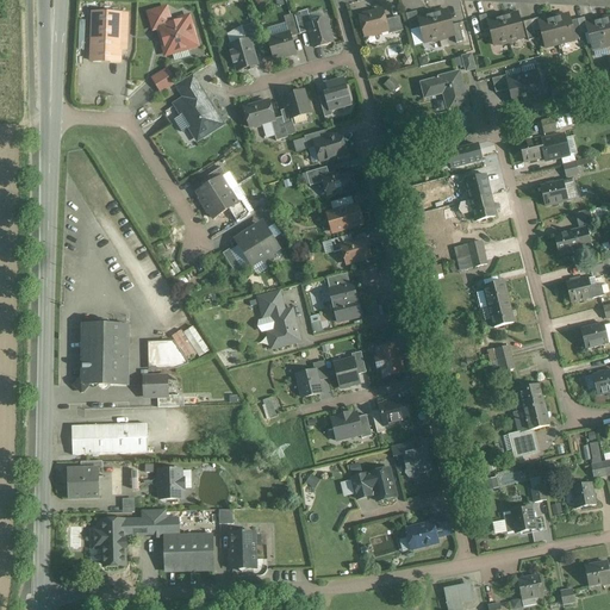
[(188,18),(170,23),(166,8),(149,13),(154,30),(159,29),(166,55),(197,47),(188,18)]
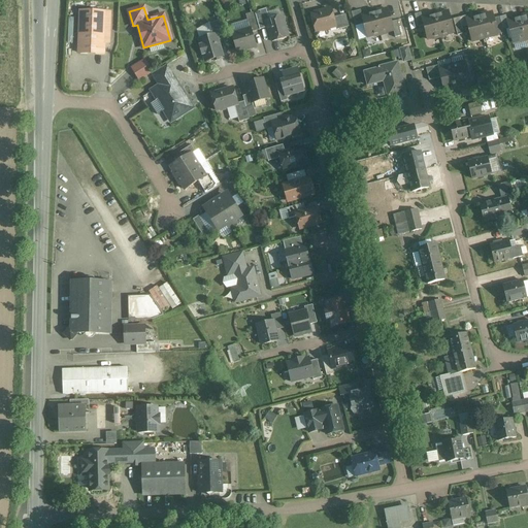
[(266,9),(255,12),(260,30),(268,28),(266,22),(269,21),(266,9)]
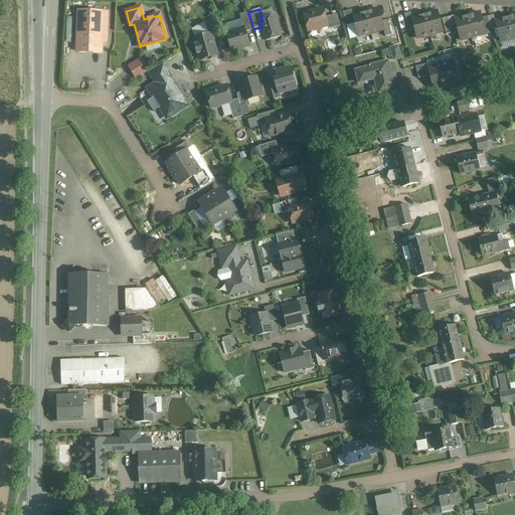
[(378,9),(365,13),(371,34),(376,33),(376,32),(383,30),(381,22),(378,9)]
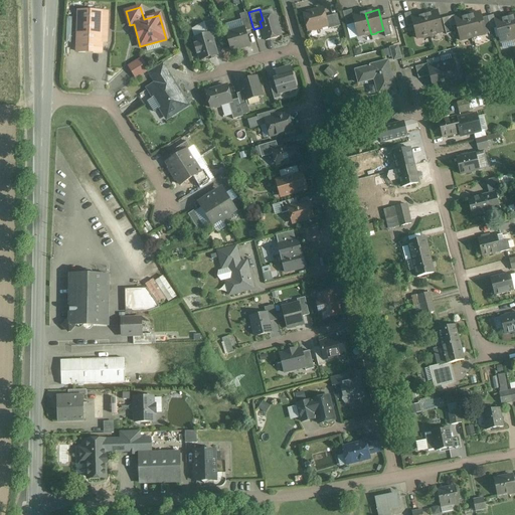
[(323,10),(304,15),(308,31),(315,29),(315,31),(321,29),(320,27),(327,26),(325,17),(323,10)]
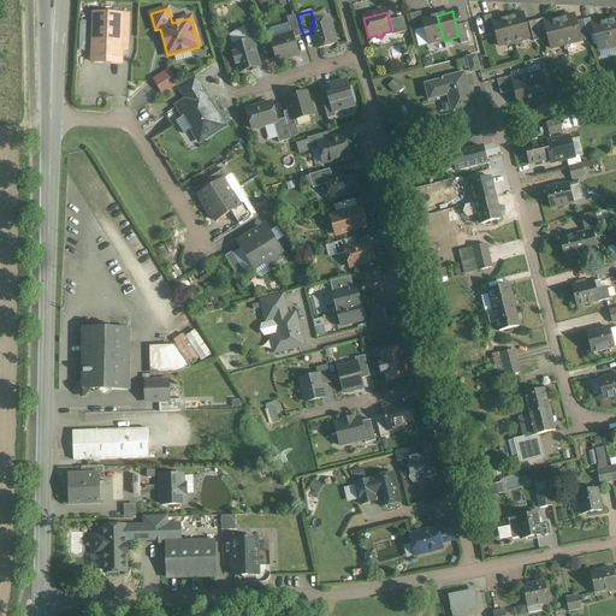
[(420,12),(409,16),(414,31),(425,29),(422,19),(420,12)]
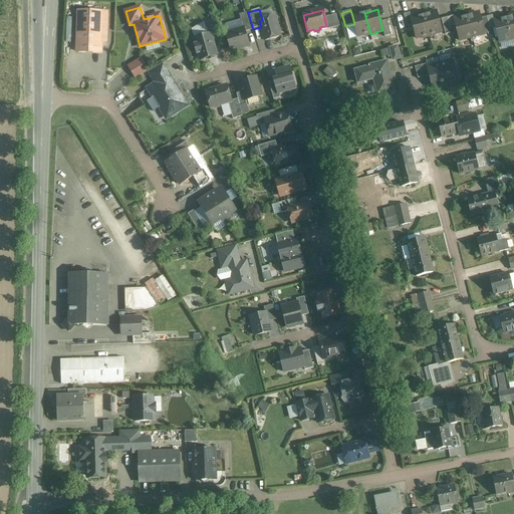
[(102,12),(78,11),(76,52),(100,53),(101,42),(102,12)]
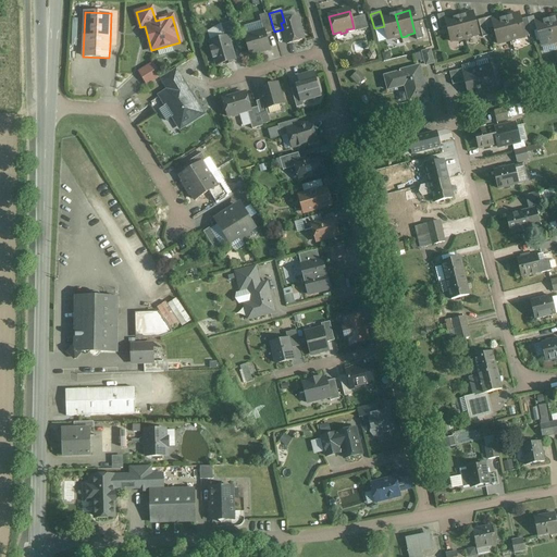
[(269,13),(259,16),(263,32),(264,31),(265,35),(274,32),(269,13)]
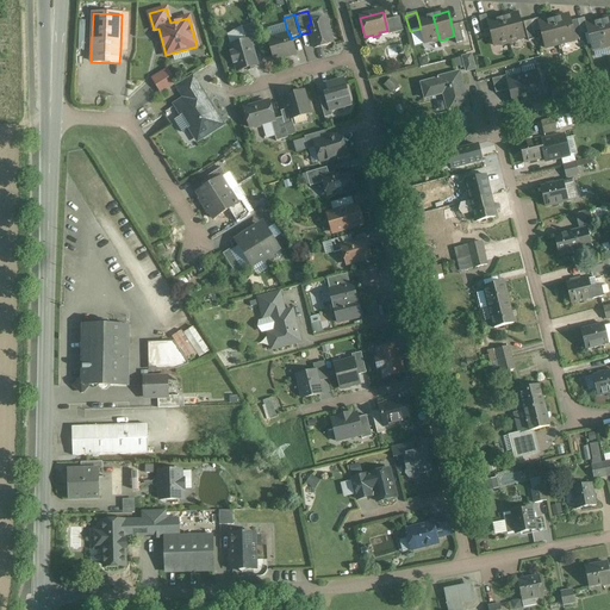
[(517,14),(503,18),(509,44),(516,42),(516,41),(524,38),(517,14)]
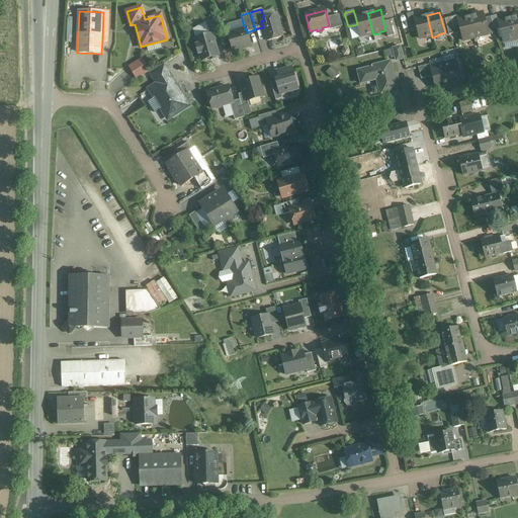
[(355,16),(357,24),(360,36),(367,34),(367,35),(373,34),(367,13),(355,16)]
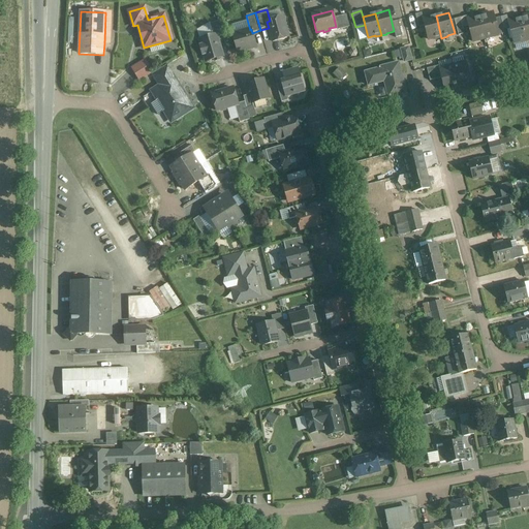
[(422,13),(415,14),(418,27),(425,26),(423,20),(423,19),(422,13)]
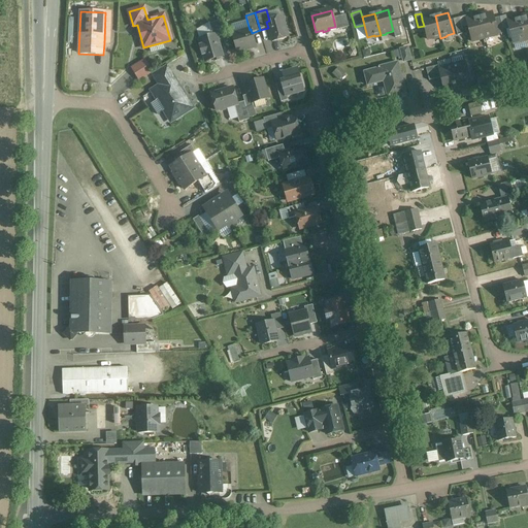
[(492,13),(479,17),(485,38),(498,35),(494,19),(492,13)]
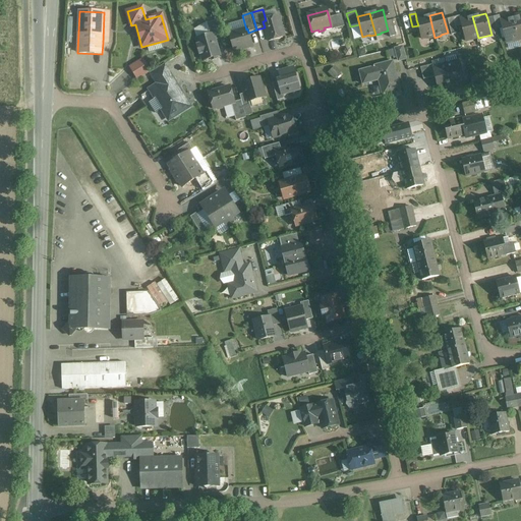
[(341,14),(329,17),(331,26),(332,30),(344,26),(341,14)]
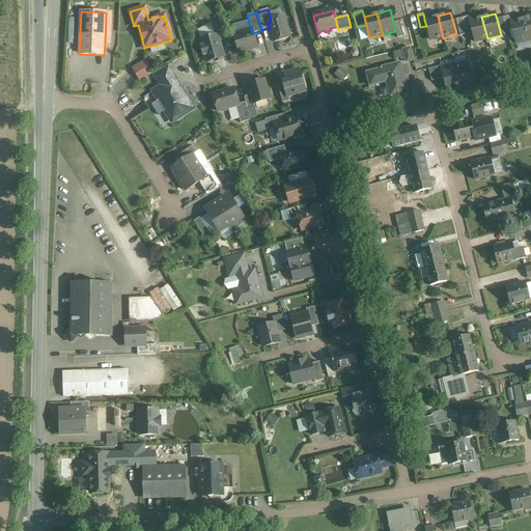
[(424,19),(424,20),(426,26),(430,40),(437,38),(438,39),(443,38),(438,16),(424,19)]
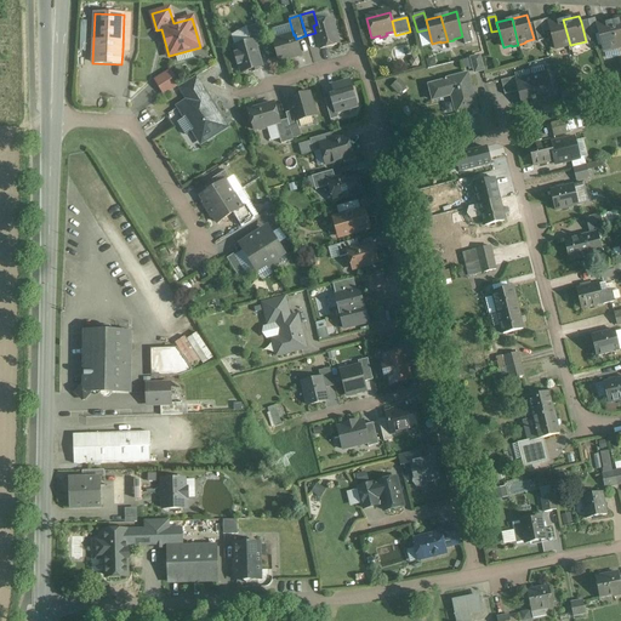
[(594,18),(587,21),(592,35),(598,34),(597,26),(594,18)]
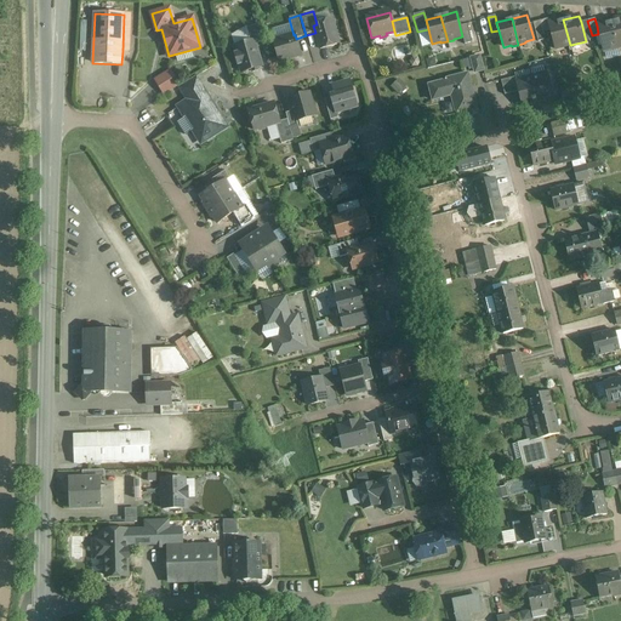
[(547,20),(540,21),(543,35),(551,34),(548,24),(548,23),(547,20)]
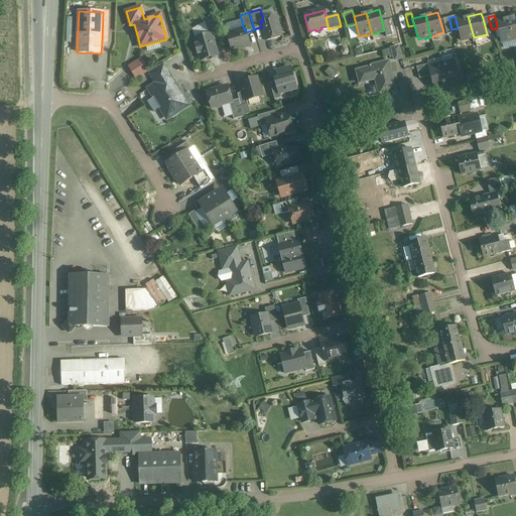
[(456,19),(456,20),(458,28),(462,41),(474,37),(468,16),(456,19)]
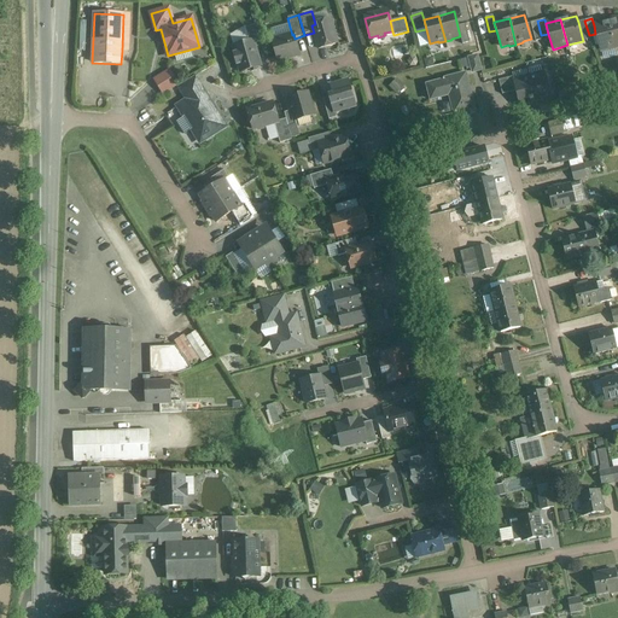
[(315,24),(312,25),(314,33),(319,50),(337,44),(330,21),(315,24)]
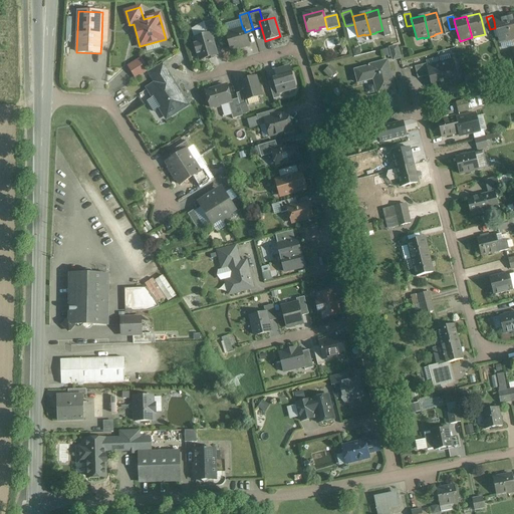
[(447,17),(441,19),(445,35),(451,33),(450,29),(447,17)]
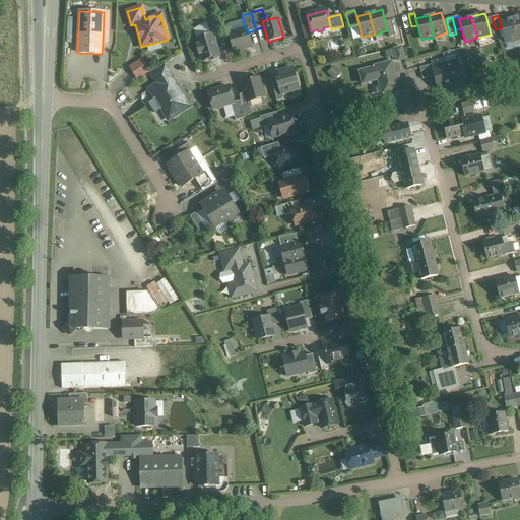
[(492,17),(486,18),(491,35),(496,34),(496,29),(492,17)]
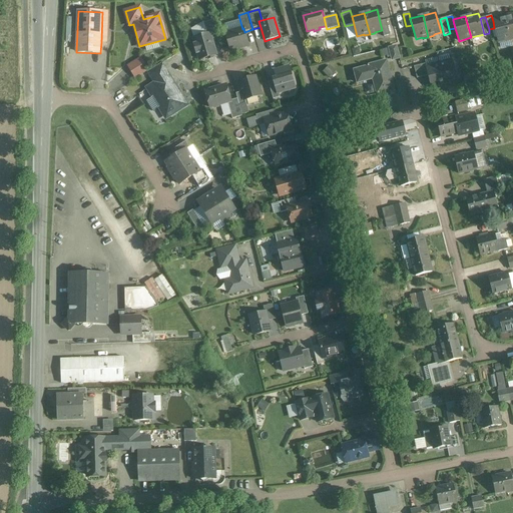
[(493,21),(494,28),(498,41),(505,40),(505,41),(511,39),(505,18),(493,21)]
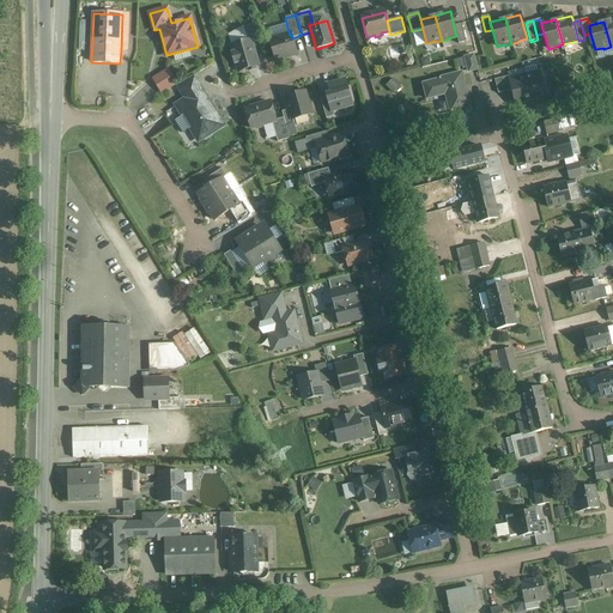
[(256,24),(243,28),(247,42),(250,41),(253,48),(262,44),(256,24)]
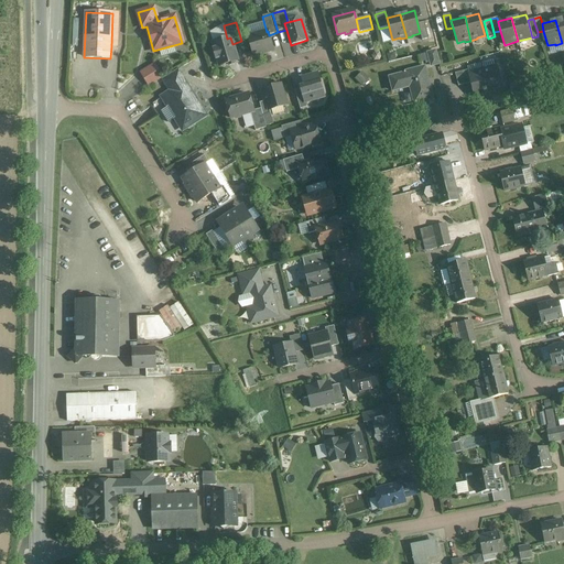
[(424,22),(418,24),(420,33),(422,41),(429,39),(424,22)]
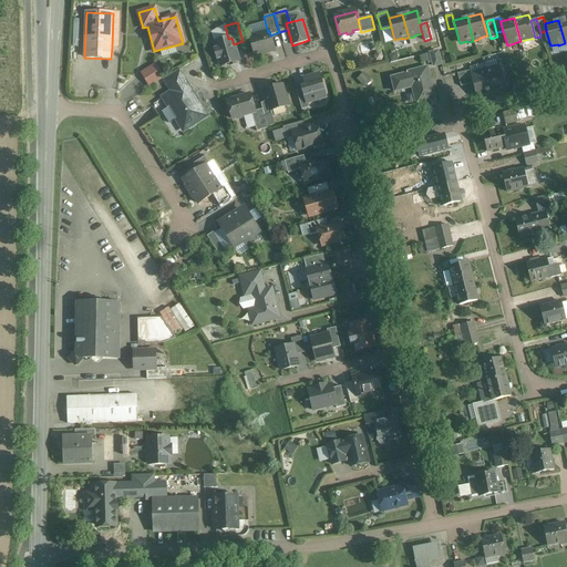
[(268,32),(249,38),(255,57),(275,51),(270,35),(269,31),(268,32)]
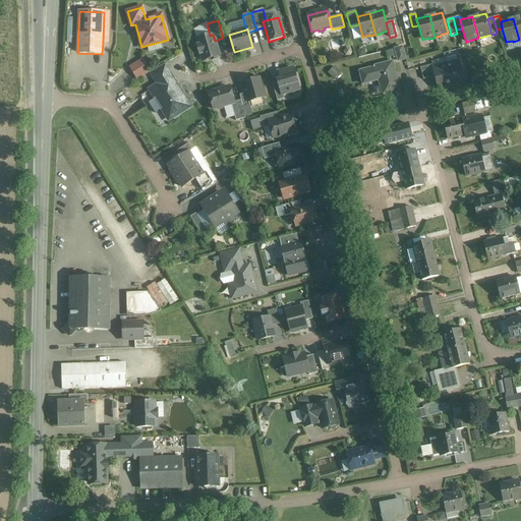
[(210,36),(196,39),(198,46),(197,46),(199,54),(200,54),(203,61),(219,56),(215,41),(213,35),(210,36)]
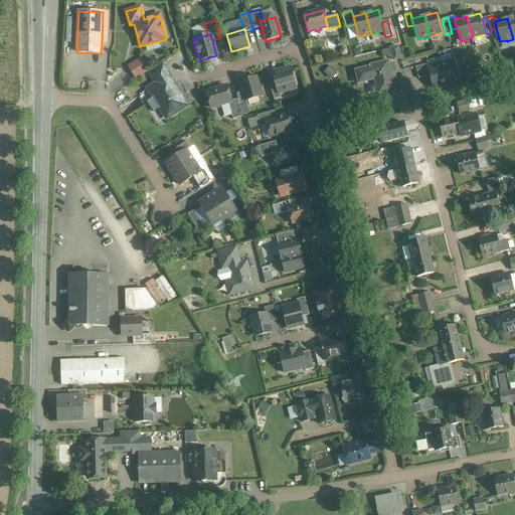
[(397,47),(390,49),(393,60),(400,58),(397,47)]
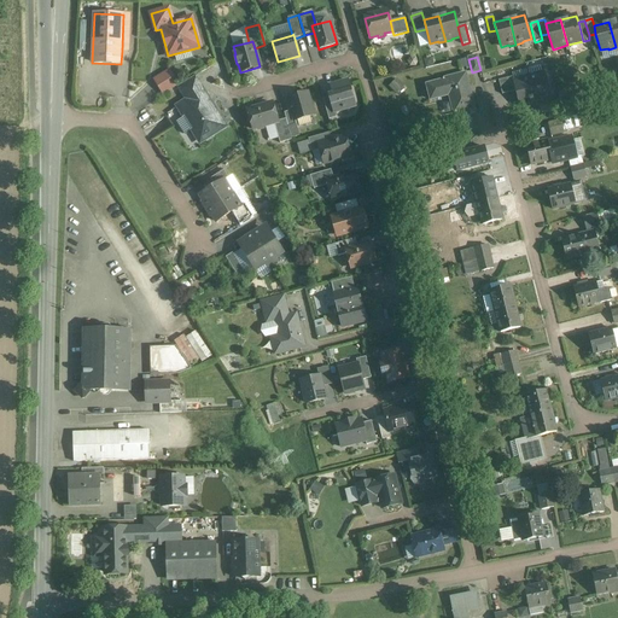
[(153,77),(163,94),(181,85),(172,68),(153,77)]
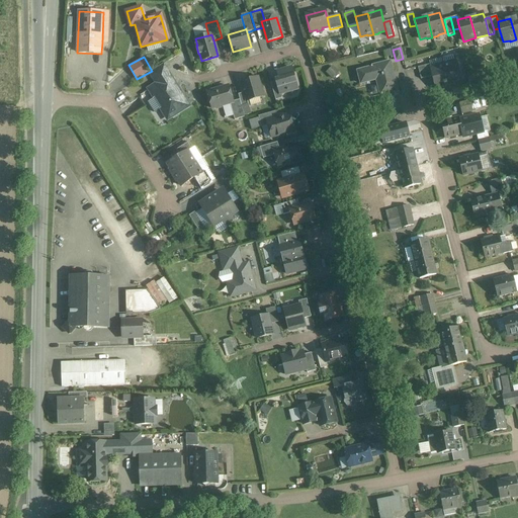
[(390,62),(372,67),(373,68),(357,72),(360,84),(376,80),(380,96),(398,91),(390,62)]
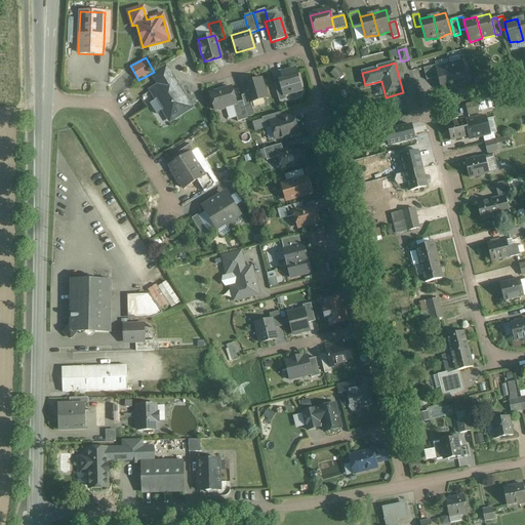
[(462,64),(449,67),(455,88),(468,85),(462,64)]
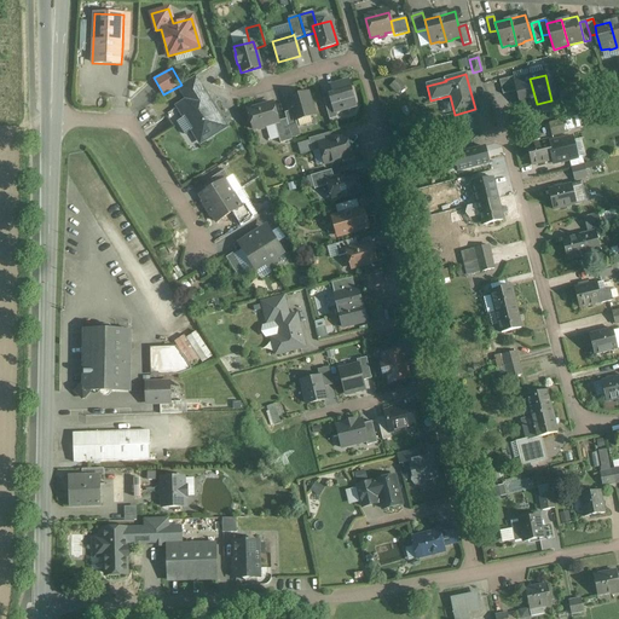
[(514,77),(507,80),(510,93),(516,92),(514,82),(515,82),(514,77)]
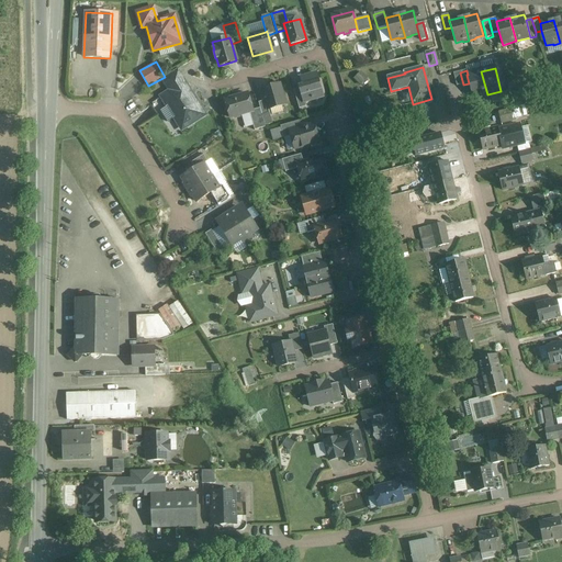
[(468,75),(467,75),(469,83),(473,98),(487,94),(481,71),(468,75)]
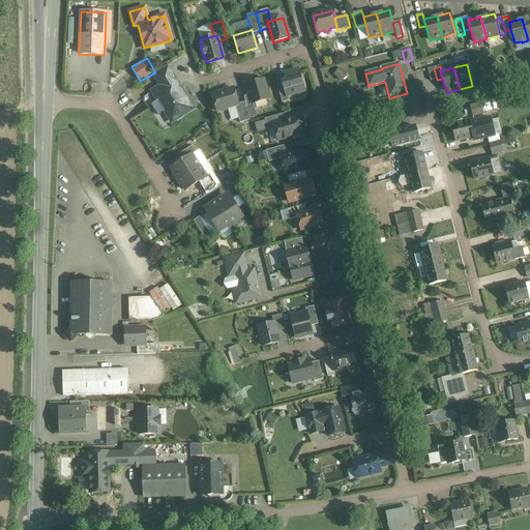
[(434,68),(428,69),(431,82),(437,80),(434,68)]
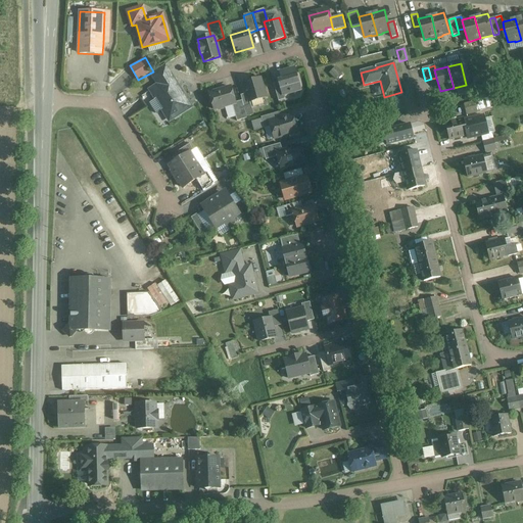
[(294,68),(280,73),(282,81),(279,82),(279,83),(283,95),(300,90),(294,68)]
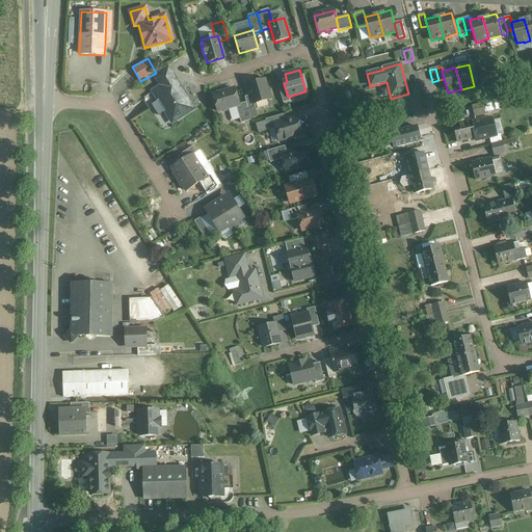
[(193,109),(175,79),(153,91),(163,107),(165,111),(170,112),(176,121),(193,109)]
